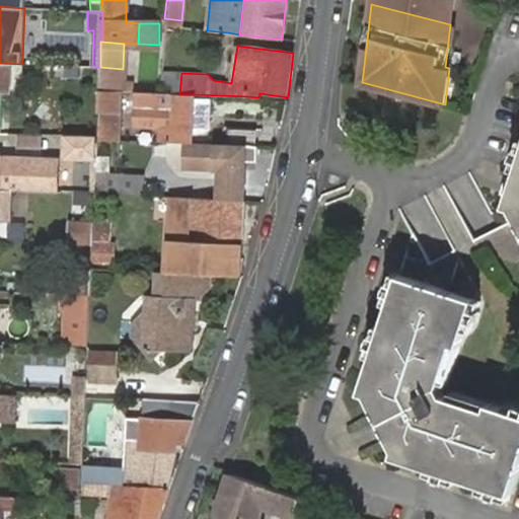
[(100,81),(100,67),(92,66),(55,65),(55,80),(100,81)]
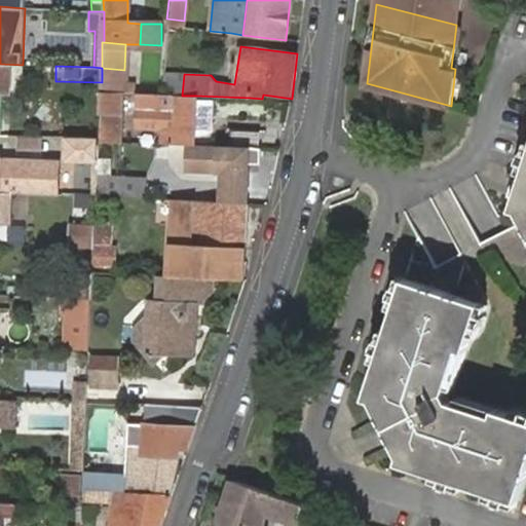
[(124,70),(102,68),(102,82),(101,91),(123,94),(123,82),(124,70)]
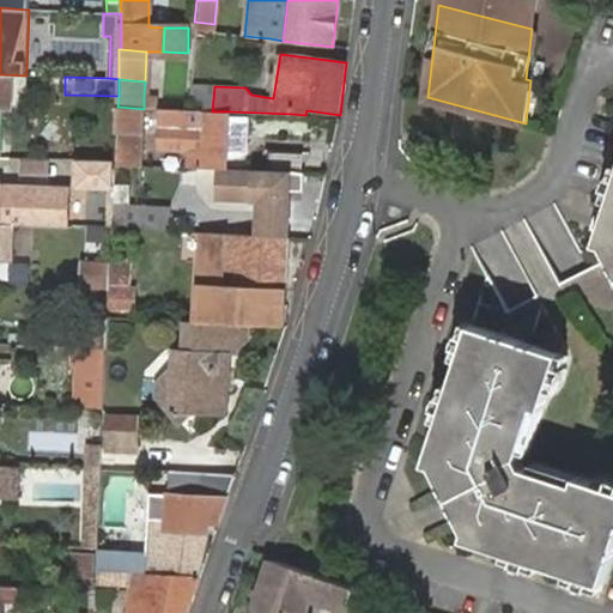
[(214,86),(193,85),(192,102),(190,110),(212,111),(214,86)]
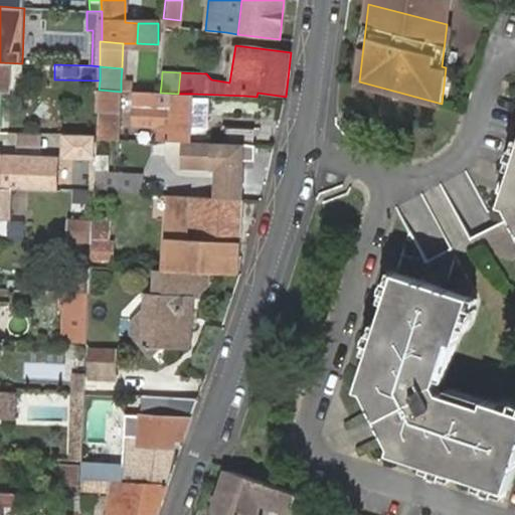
[(120,140),(121,92),(99,90),(98,134),(98,140),(120,140)]
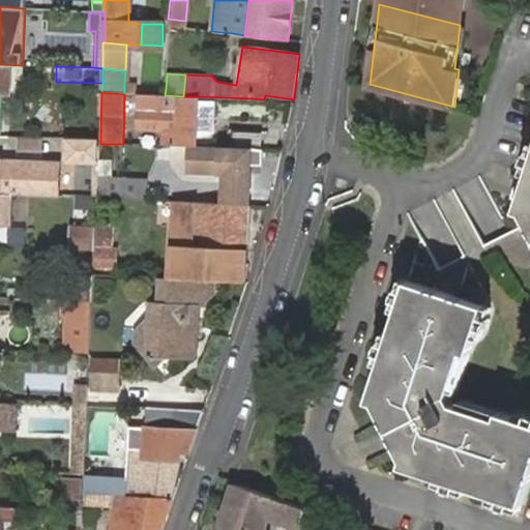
[(183,96),(165,95),(142,94),(140,94),(138,128),(165,130),(165,145),(195,145),(196,135),(209,136),(214,129),(216,100),(197,99),(198,96),(183,96)]
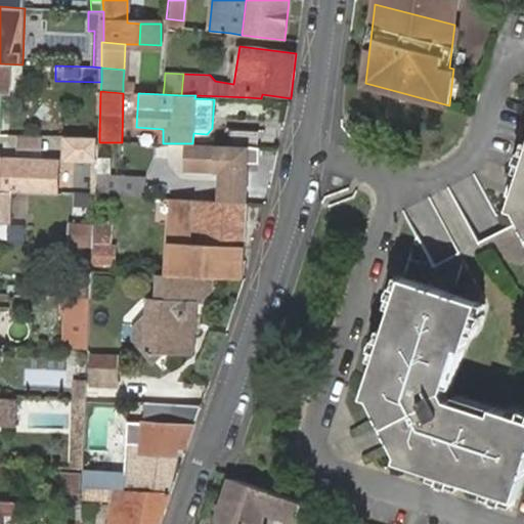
[(231,129),(230,143),(259,144),(259,130),(231,129)]
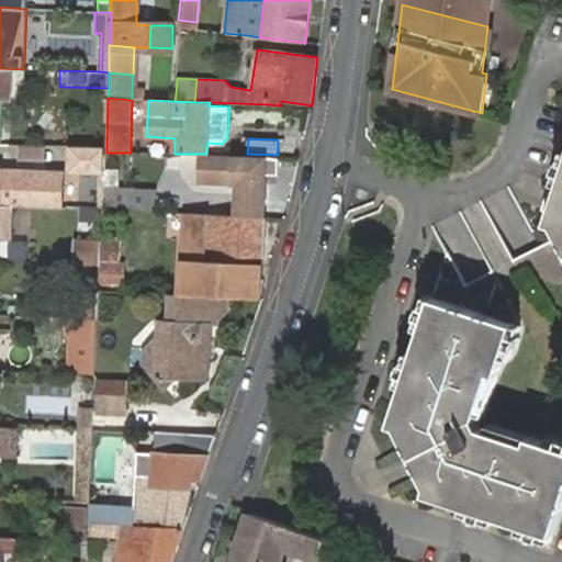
[(107,153),(107,146),(74,146),(72,170),(107,170),(107,168),(107,153)]
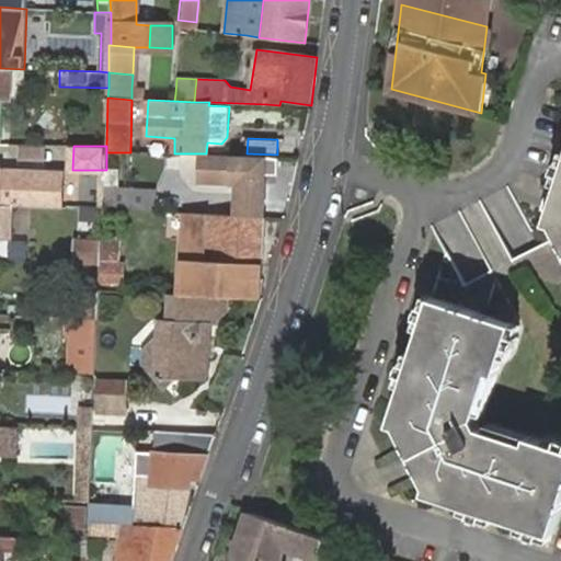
[(221,182),(241,182),(265,183),(266,158),(182,157),(182,181),(221,182)]
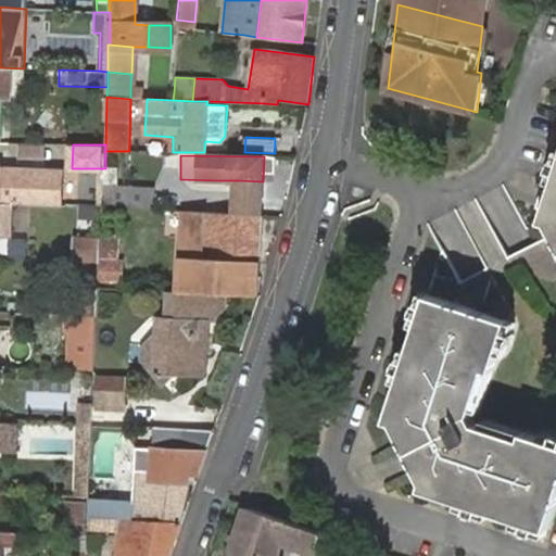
[(119,167),(105,166),(105,168),(104,186),(103,206),(154,210),(155,189),(119,186),(119,167)]
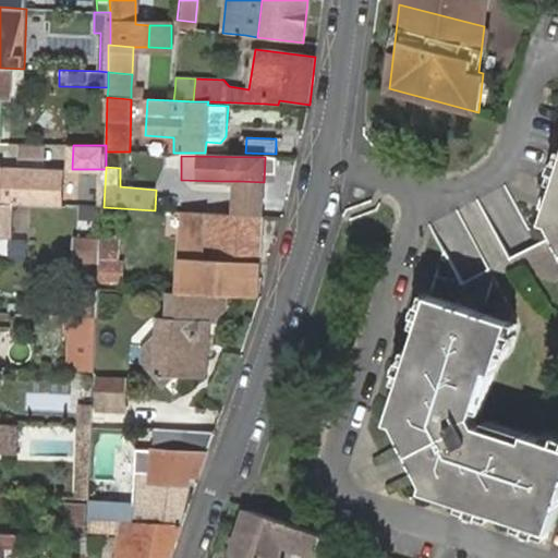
[(0,203),(16,205),(62,205),(61,199),(63,172),(0,170),(0,203)]
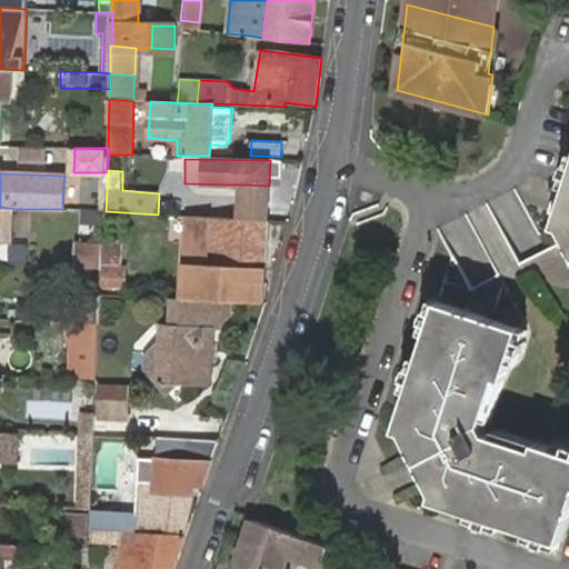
[(568,180),(567,187),(555,226),(561,229),(568,242),(568,180)]
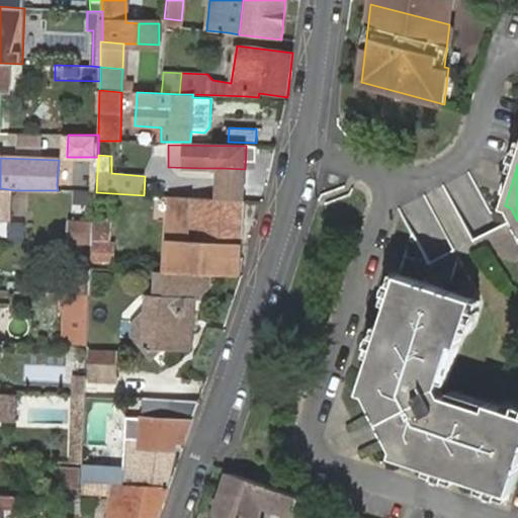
[(223,179),(223,168),(204,168),(204,179),(223,179)]
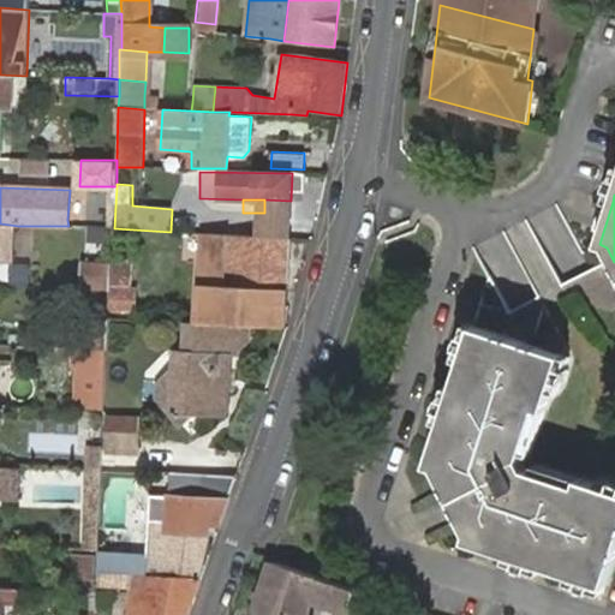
[(0,225),(0,262),(17,264),(18,226),(0,225)]
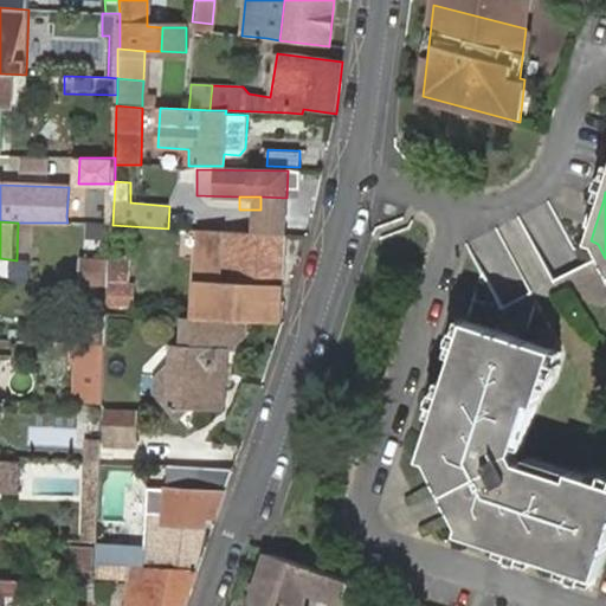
[(284,284),(287,234),(226,231),(200,230),(197,318),(240,321),(249,321),(282,322),(284,284)]
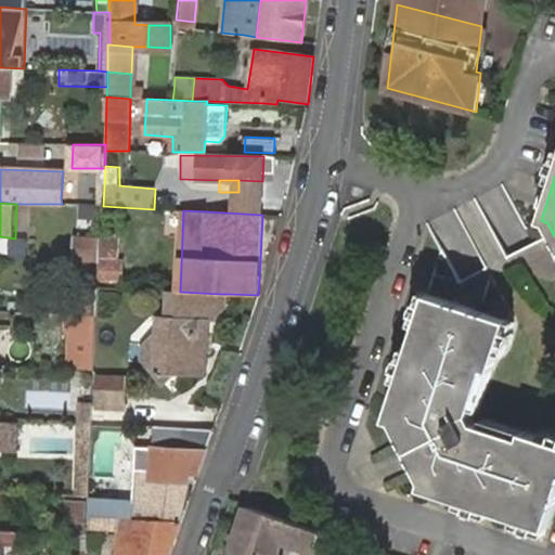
[(119,235),(101,233),(101,237),(100,256),(117,257),(119,235)]
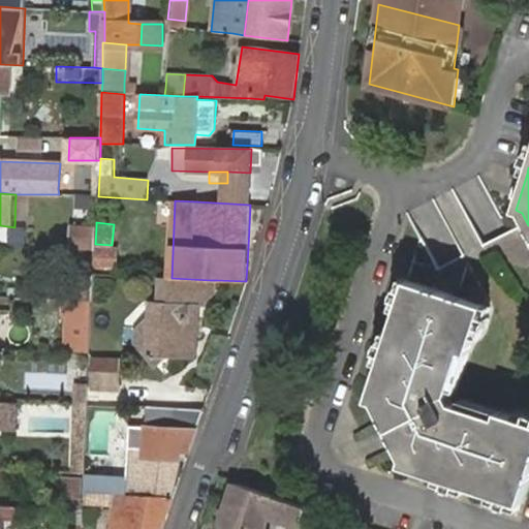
[(71,244),(94,245),(95,244),(96,226),(72,226),(71,244)]
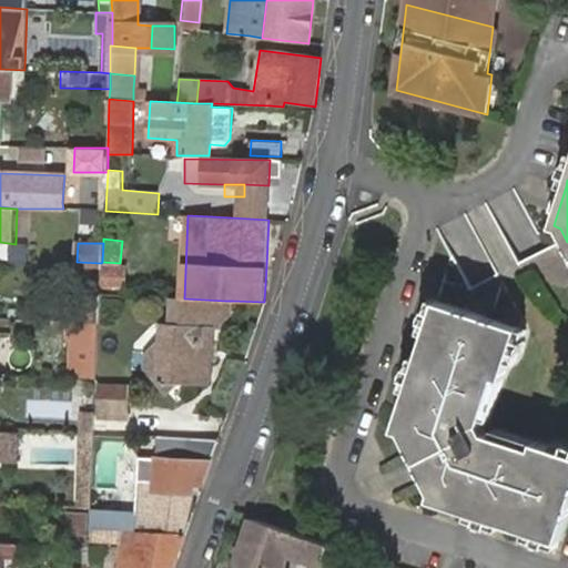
[(101,267),(100,284),(124,285),(125,269),(101,267)]
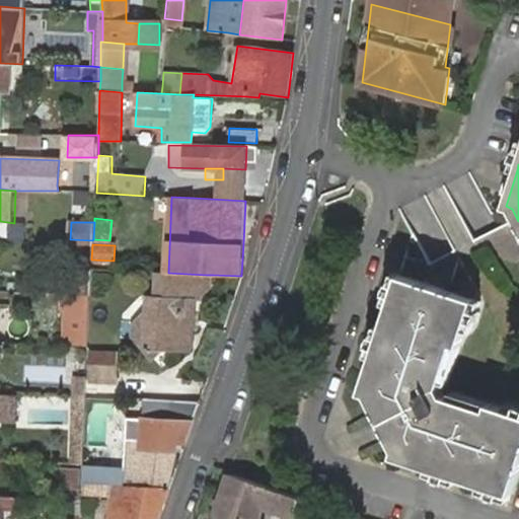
[(62,294),(90,295),(91,272),(63,270),(62,294)]
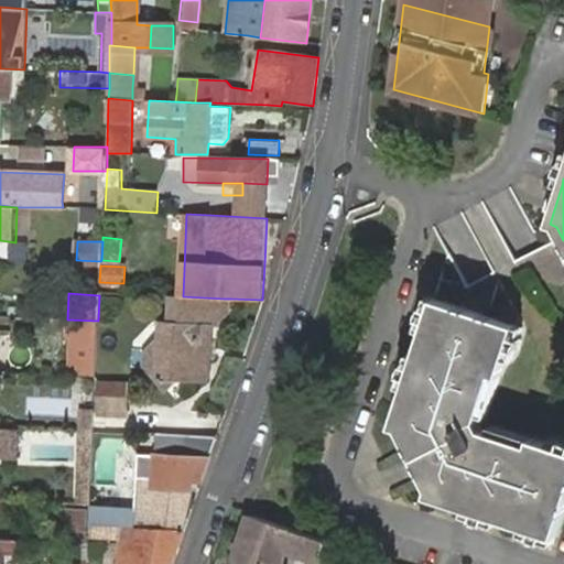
[(424,332),(435,297),(429,295),(418,329),(424,332)]
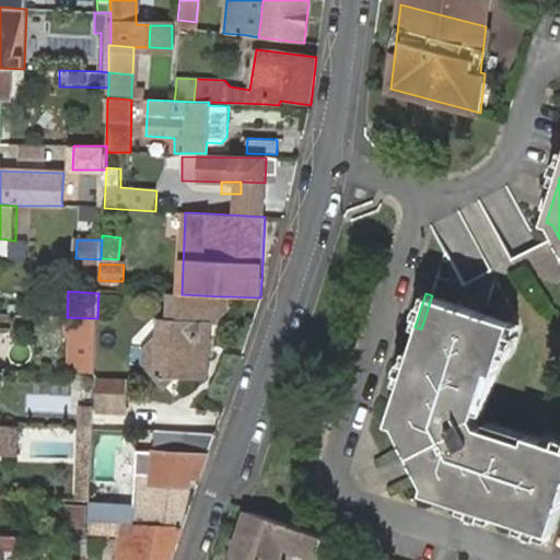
[(514,324),(432,295),(421,329),(413,352),(403,385),(391,423),(397,426),(428,486),(427,496),(463,505),(496,516),(520,524),(552,534),(559,509),(559,445),(546,441),(528,434),(526,441),(487,428),(480,426),(476,418),(478,411),(491,372),(498,374),(503,356),(514,324)]
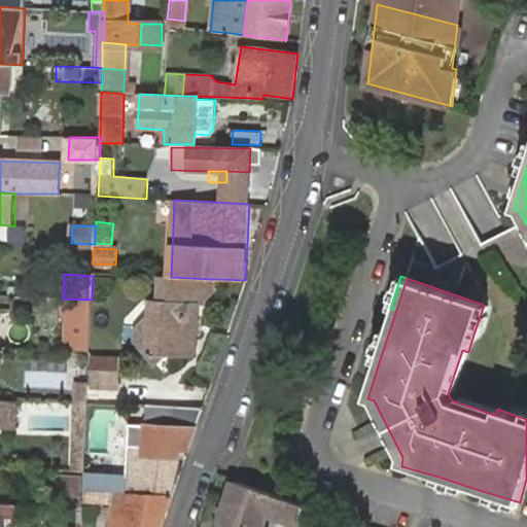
[(90,351),(92,300),(81,300),(63,299),(62,314),(79,315),(78,351),(90,351)]
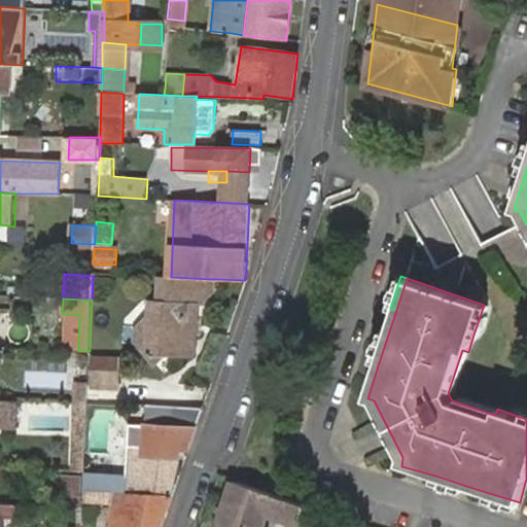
[(140,326),(139,344),(148,353),(155,362),(166,354),(197,356),(200,302),(160,301),(150,300),(150,316),(140,326)]
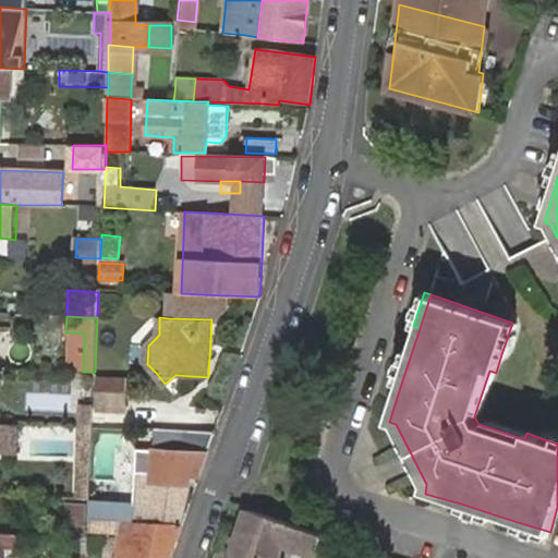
[(519,324),(512,323),(501,354),(508,355),(519,324)]
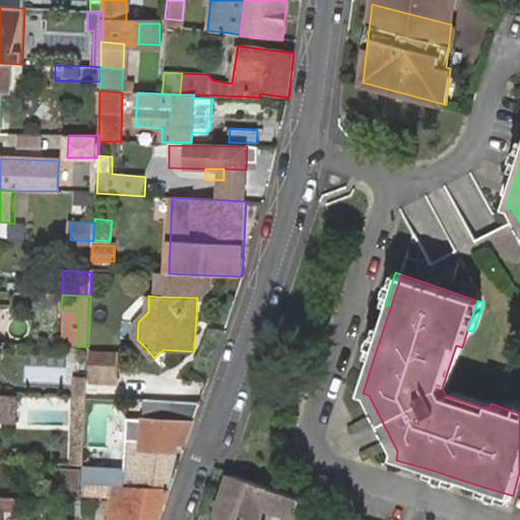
[(77,346),(78,311),(61,310),(61,345),(77,346)]
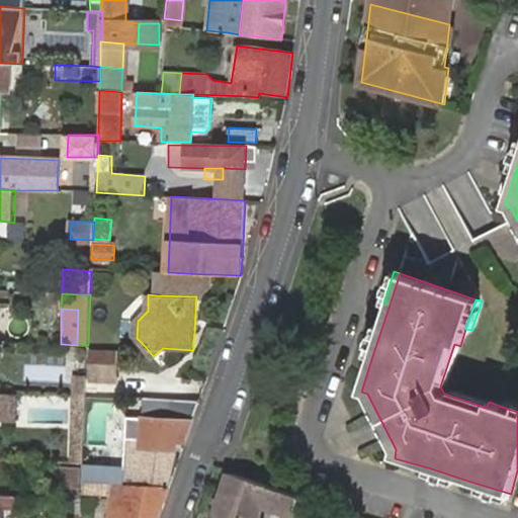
[(366,355),(372,356),(382,326),(376,325),(366,355)]
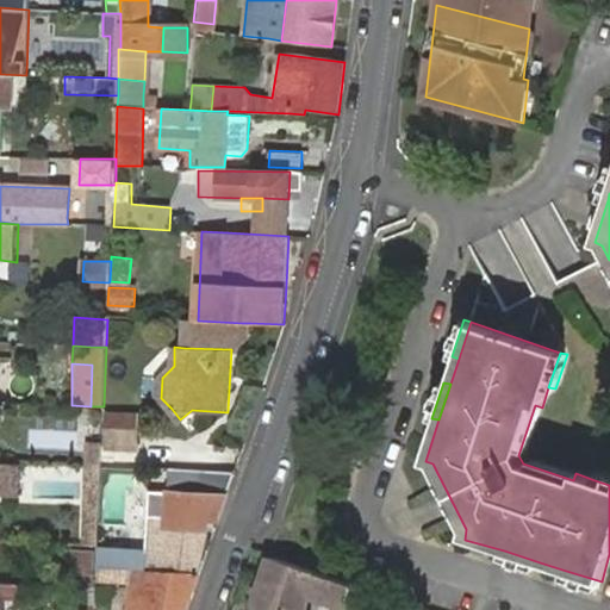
[(106,447),(137,448),(138,414),(119,412),(119,405),(107,405),(106,447)]
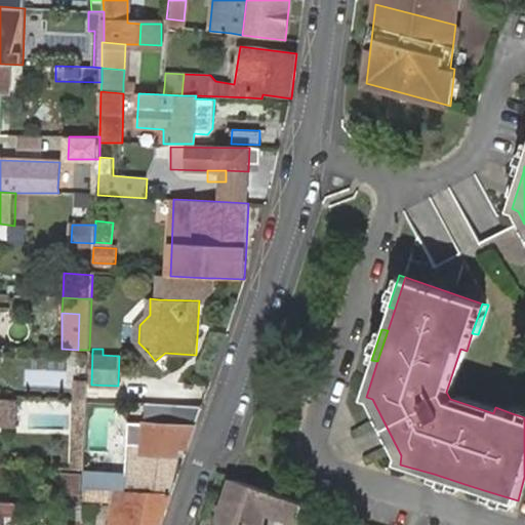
[(454,388),(467,351),(460,349),(448,386),(454,388)]
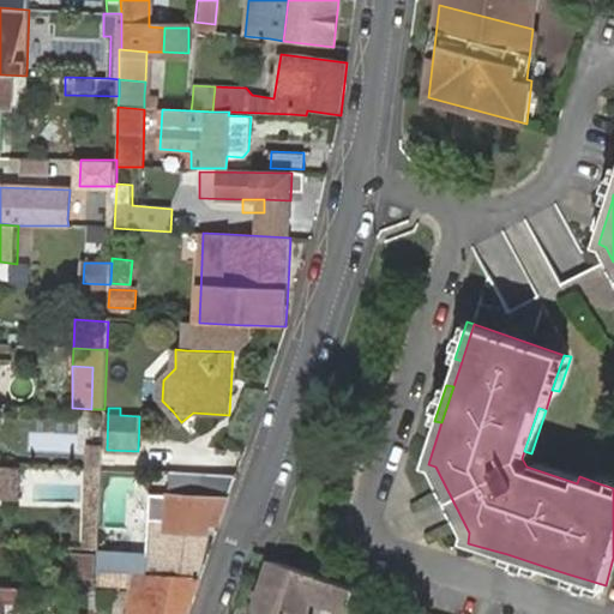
[(104,433),(104,409),(91,409),(90,433),(104,433)]
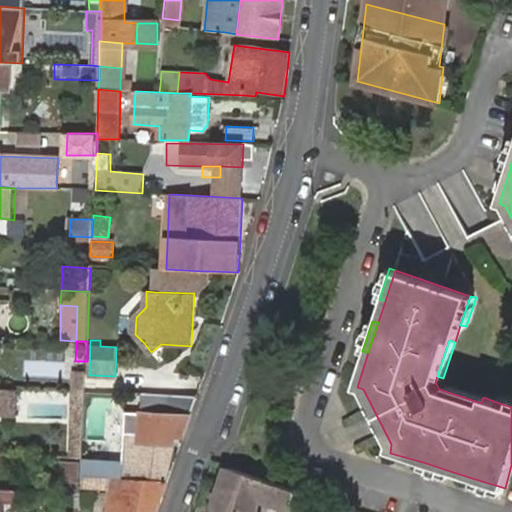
[(71,390),(86,390),(86,370),(72,369),(71,390)]
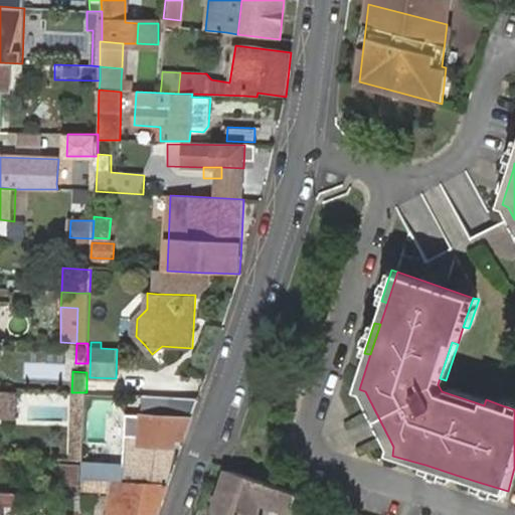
[(450,388),(448,393),(484,405),(486,399),(450,388)]
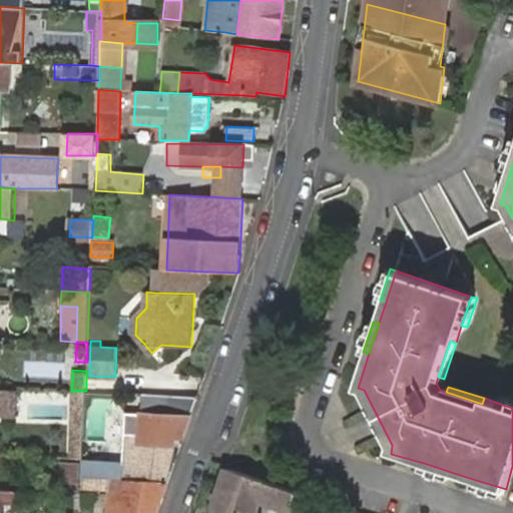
[(0,414),(14,415),(14,410),(15,389),(0,388),(0,414)]
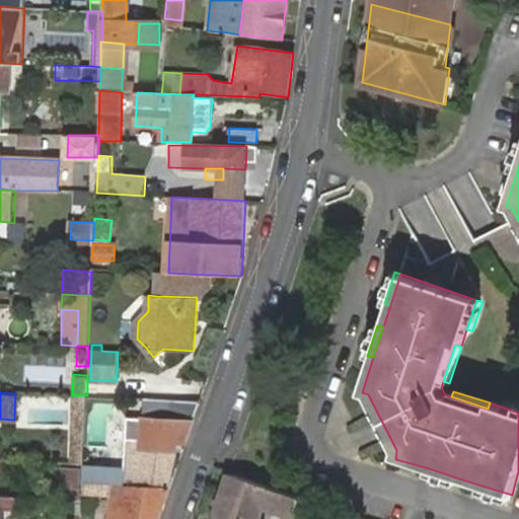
[(85,414),(87,395),(72,395),(72,413),(85,414)]
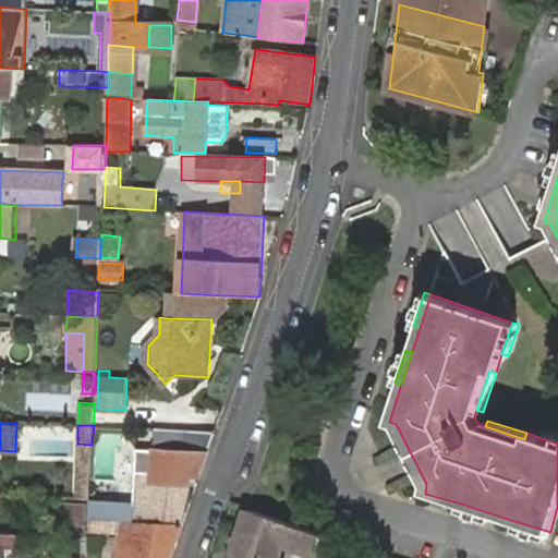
[(201,475),(215,432),(154,428),(153,450),(135,449),(132,505),(89,502),(89,504),(89,519),(181,524),(192,475),(201,475)]
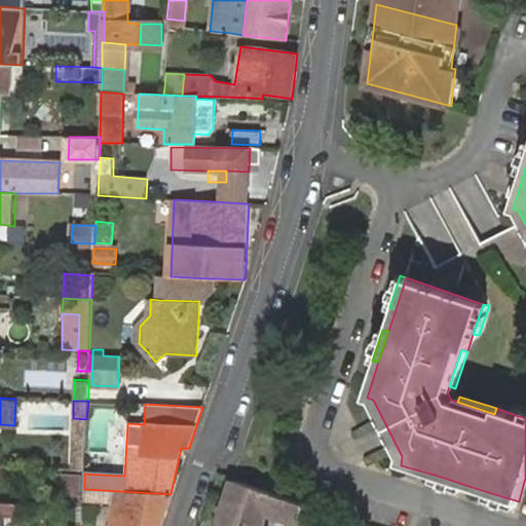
[(525,412),(515,409),(513,414),(525,418),(525,412)]
